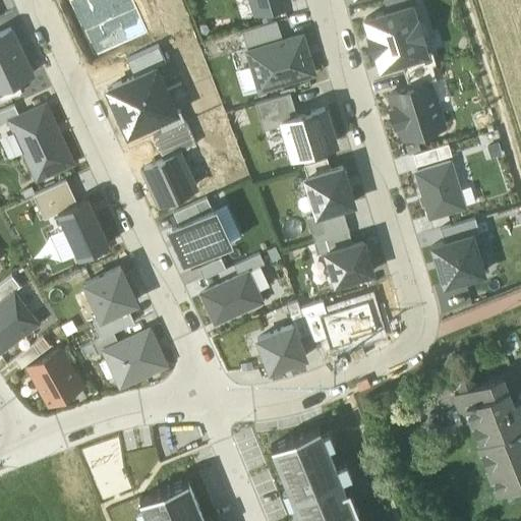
[(80,0),(69,5),(83,36),(124,17),(116,0),(80,0)]
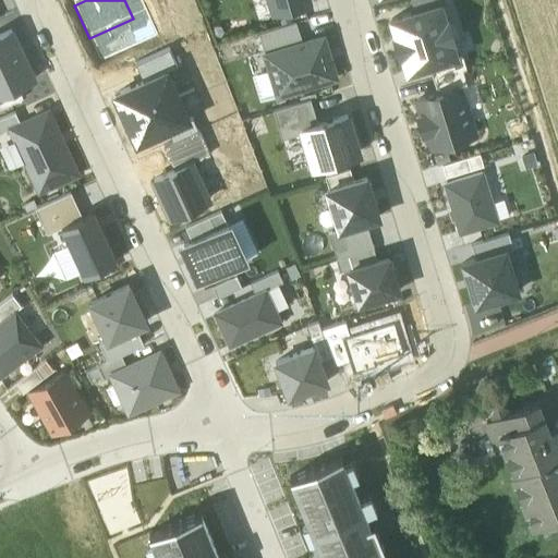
[(251,0),(257,19),(275,13),(269,0),(251,0)]
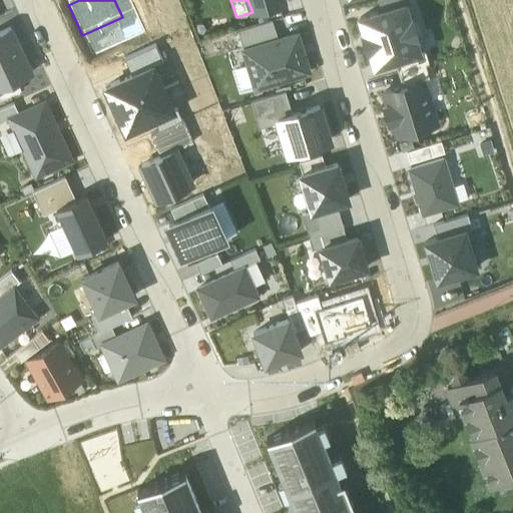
[(247,0),(252,12),(284,2),(282,0),(247,0)]
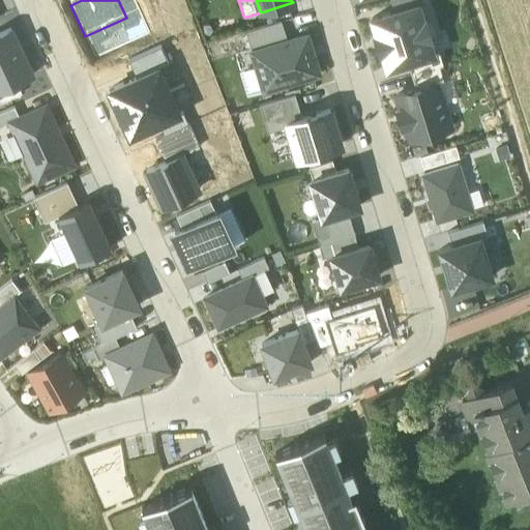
[(390,0),(393,10),(417,3),(417,4),(421,3),(420,0),(390,0)]
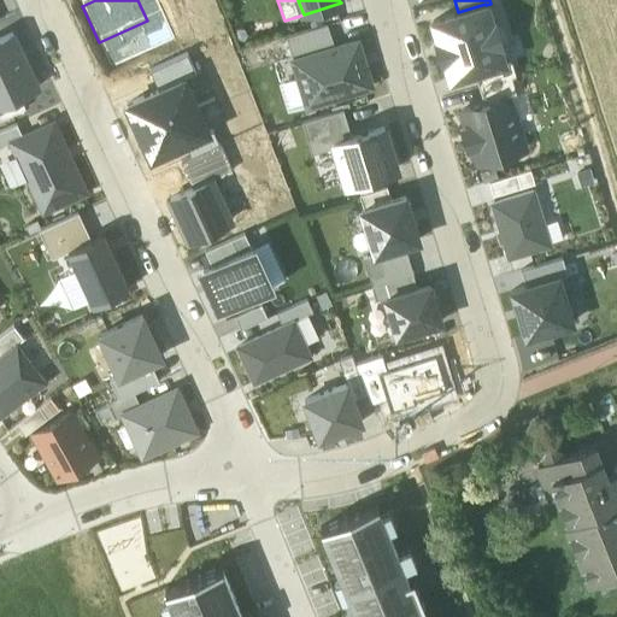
[(458,12),(433,19),(438,39),(435,40),(441,60),(445,59),(450,77),(474,70),(504,62),(503,60),(498,43),(501,42),(495,21),(492,22),(486,5),(486,4),(458,12)]
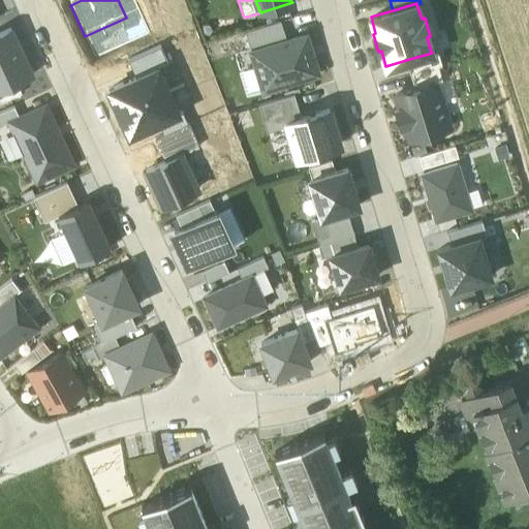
[(137,41),(126,18),(85,36),(96,60),(126,47),(137,41)]
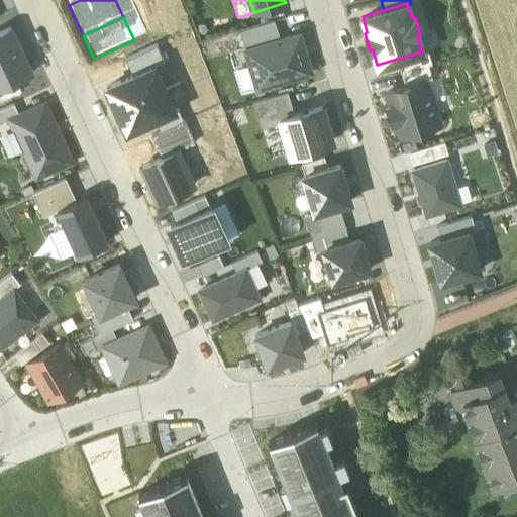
[(240,30),(245,49),(280,39),(275,20),(240,30)]
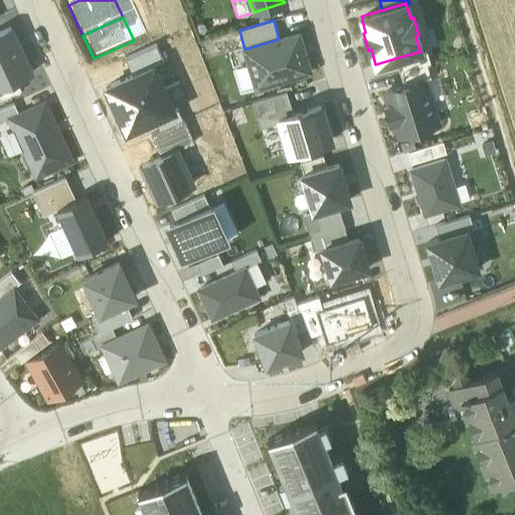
[(10,27),(0,31),(0,87),(16,79),(30,72),(10,27)]
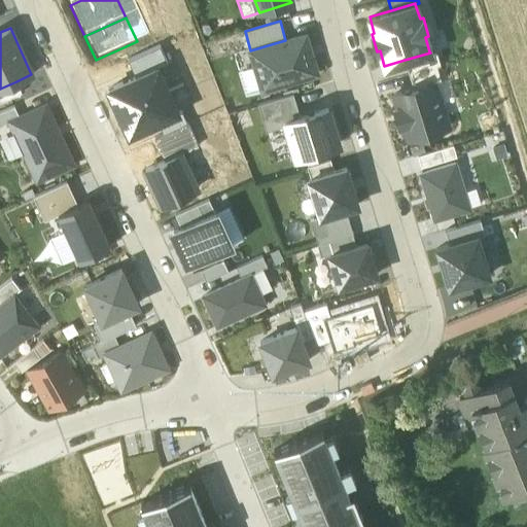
[(160,31),(137,41),(126,46),(132,58),(160,44),(165,42),(160,31)]
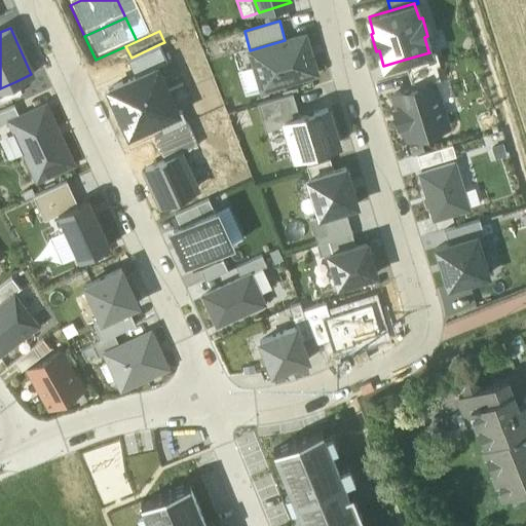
[(304,34),(285,40),(250,50),(255,70),(261,90),(316,73),(304,34)]
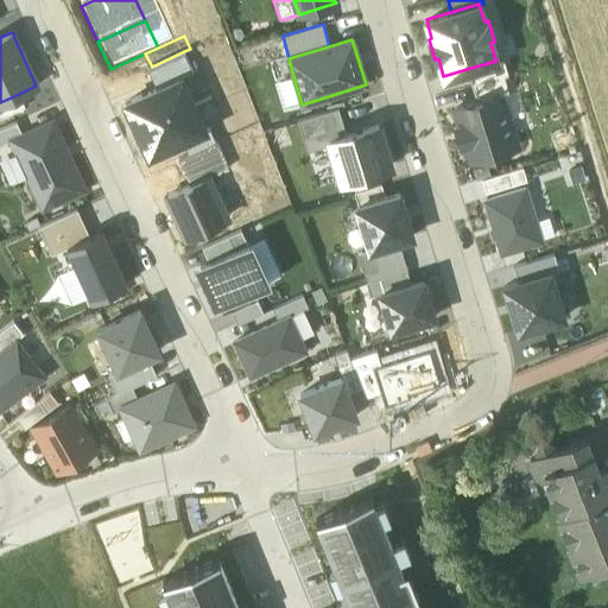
[(147,68),(156,88),(181,76),(192,71),(184,51),(152,67),(147,68)]
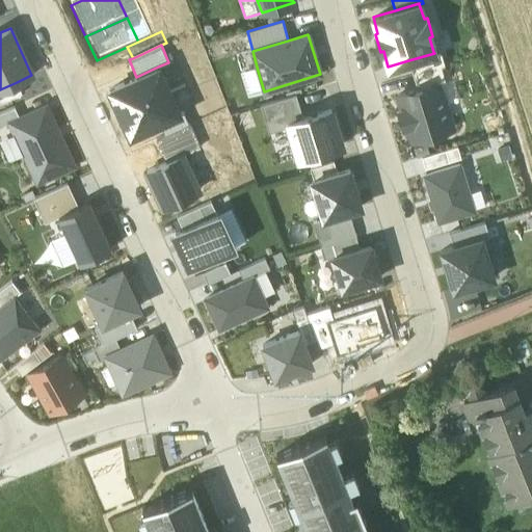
[(408,60),(413,75),(441,67),(445,64),(440,50),(433,52),(434,53),(408,60)]
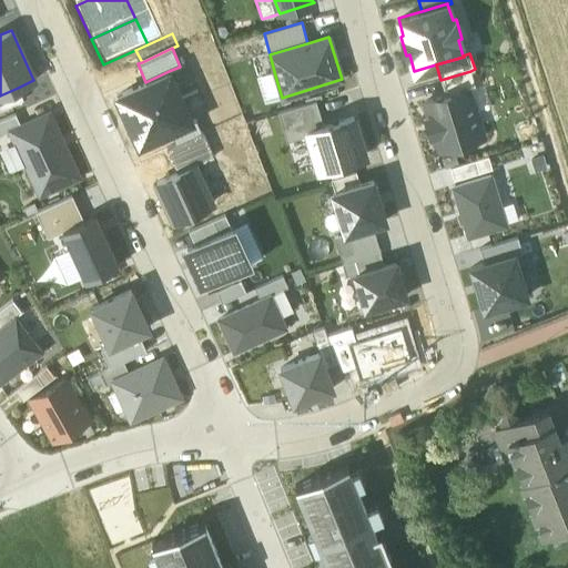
[(145,82),(117,95),(139,145),(170,131),(192,121),(169,71),(145,82)]
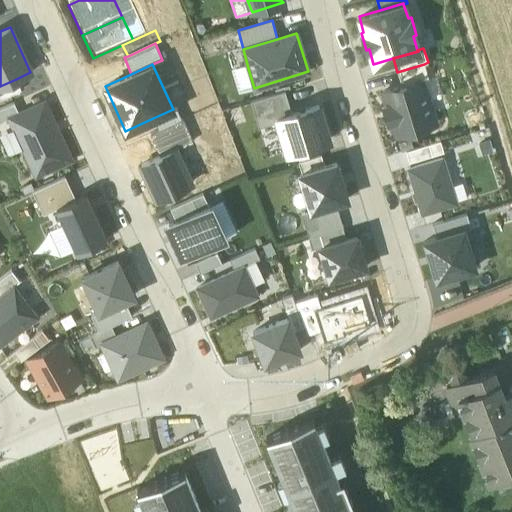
[(397,72),(401,85),(421,79),(428,77),(428,76),(424,64),(397,72)]
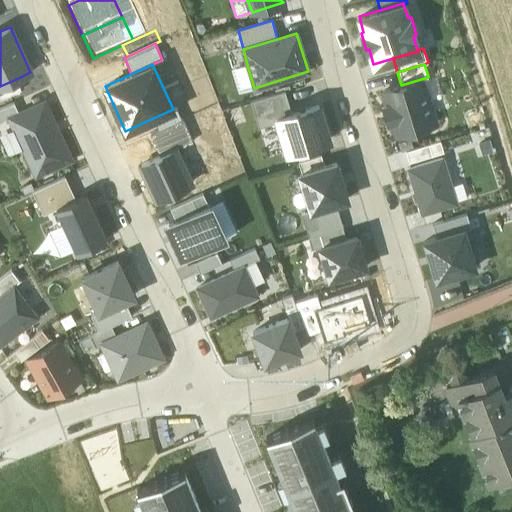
[(254,88),(248,68),(232,73),(238,93),(254,88)]
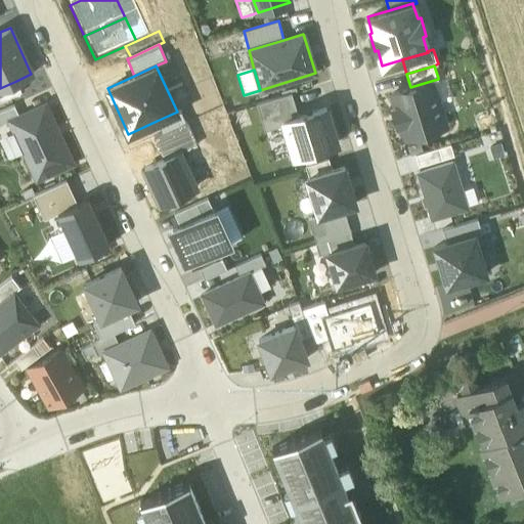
[(431,81),(437,100),(451,96),(445,75),(438,78),(438,79),(431,81)]
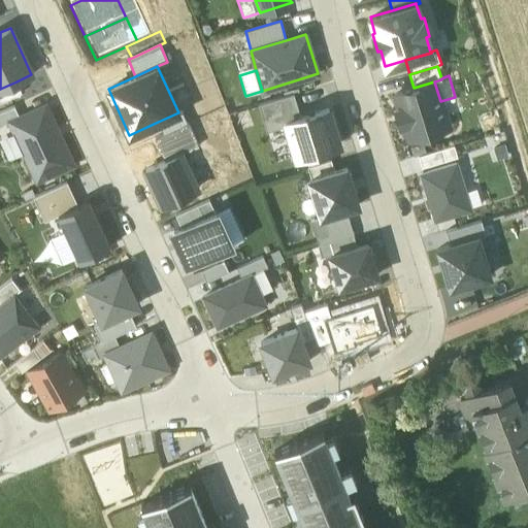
[(17,81),(0,89),(0,102),(21,93),(17,81)]
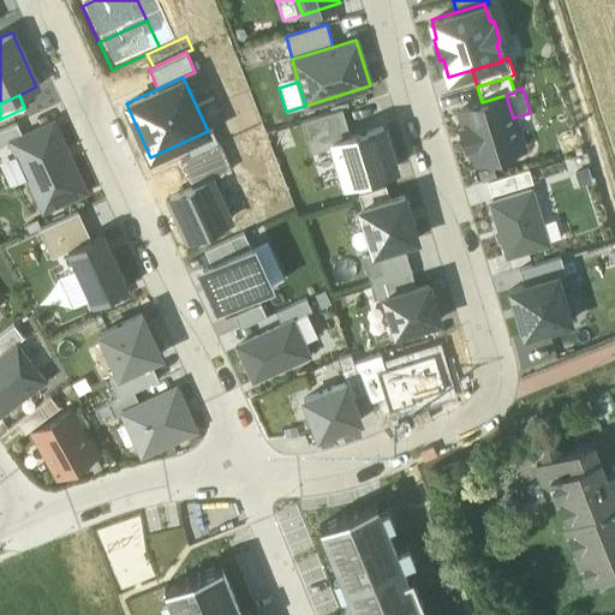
[(471,145),(476,162),(523,148),(513,118),(506,95),(482,102),(460,109),(465,126),(460,127),(466,147),(471,145)]
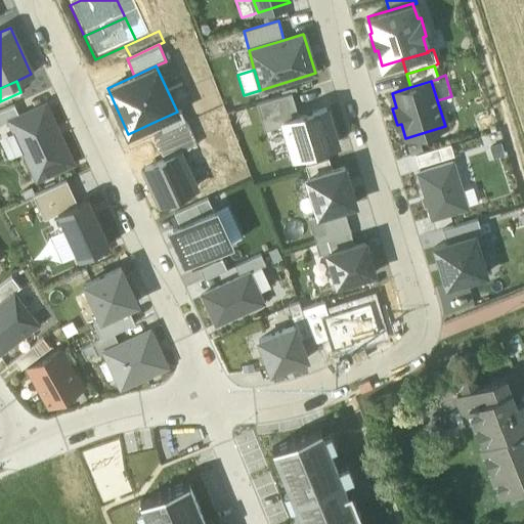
[(291,93),(256,103),(264,131),(285,125),(282,121),(298,117),(291,93)]
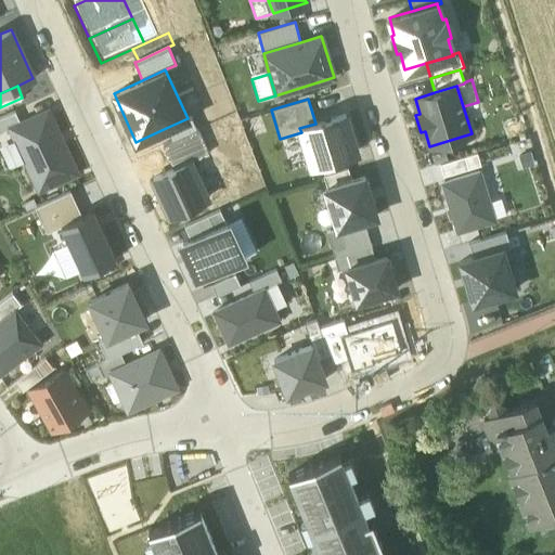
[(20,123),(10,128),(39,191),(76,173),(48,111),(20,123)]
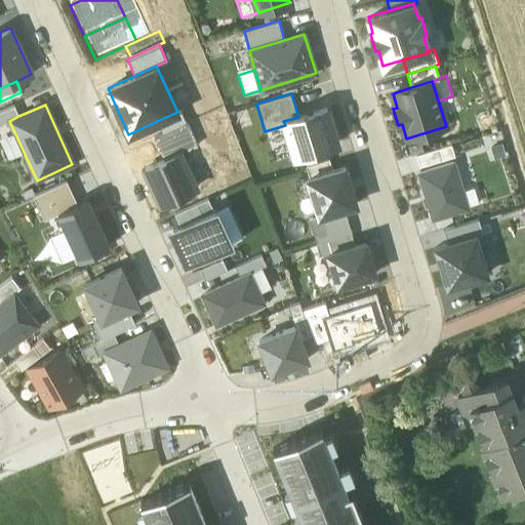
[(13,106),(0,111),(0,124),(9,121),(18,116),(13,106)]
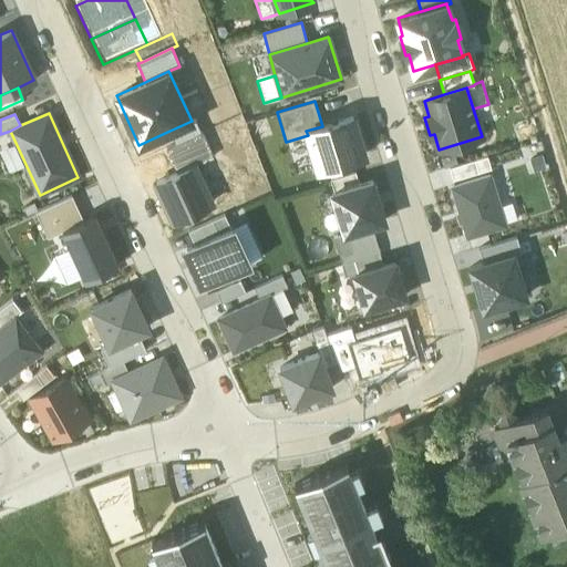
[(308,135),(318,169),(364,155),(352,117),(322,126),(306,131),(308,135)]
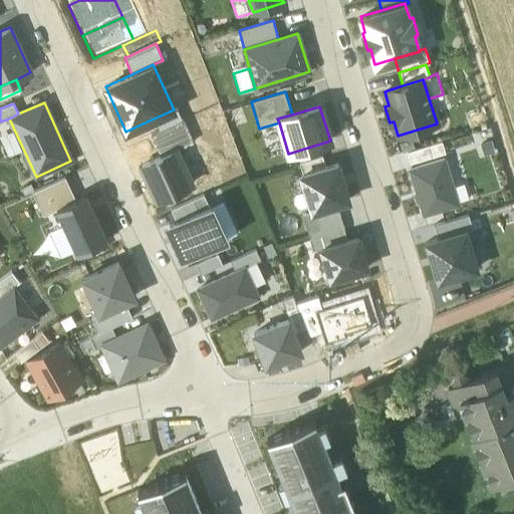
[(154,118),(159,131),(182,119),(177,107),(174,109),(154,118)]
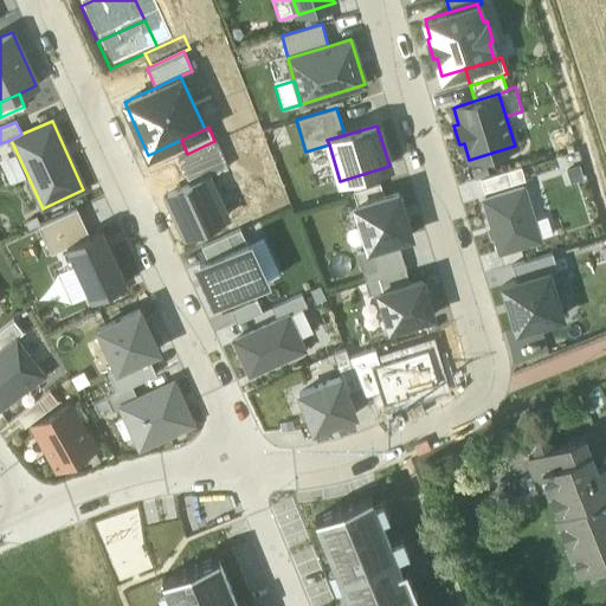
[(187,154),(178,158),(189,184),(207,175),(227,166),(217,141),(214,141),(187,154)]
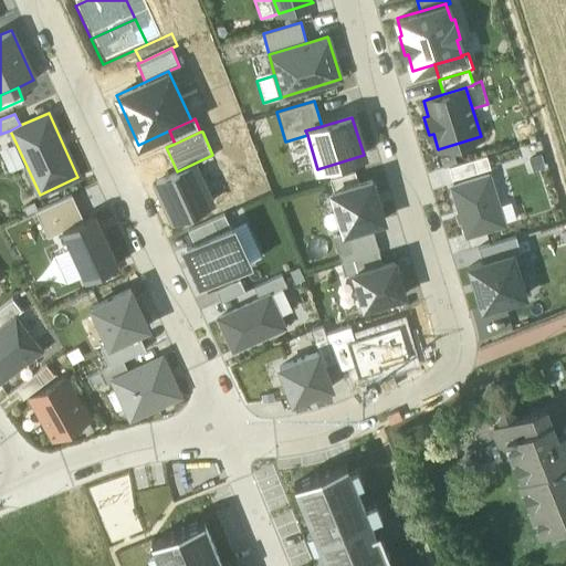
[(486,156),(448,167),(452,180),(490,168),(486,156)]
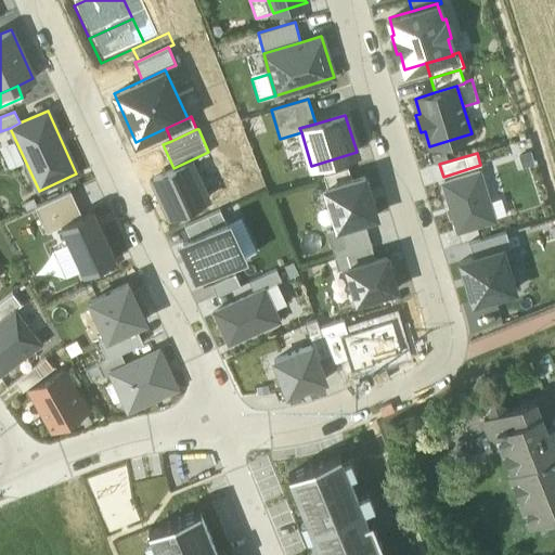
[(173,168),(153,178),(169,215),(207,198),(190,160),(173,168)]
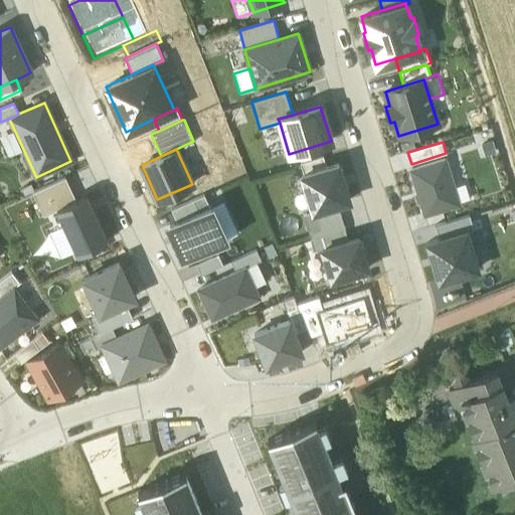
[(300,163),(303,175),(326,168),(323,156),(300,163)]
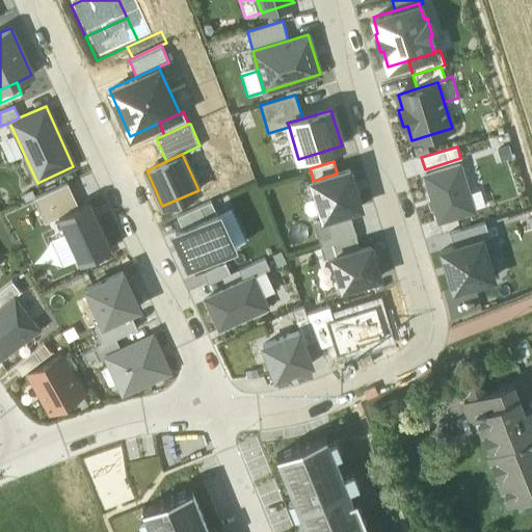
[(459,165),(425,176),(439,221),(473,211),(473,209),(468,193),(459,165)]
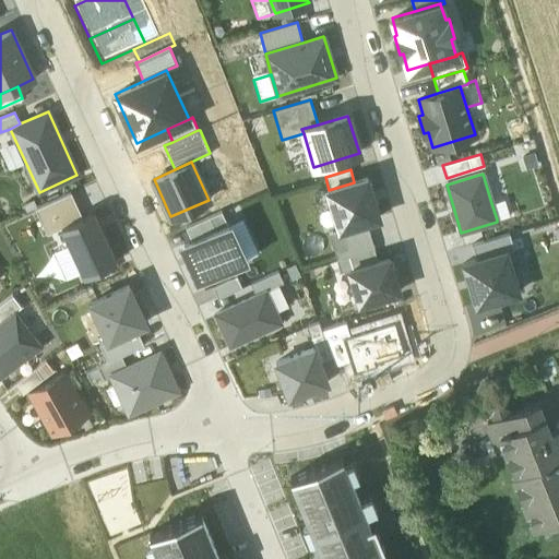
[(329,190),(326,190),(340,230),(366,222),(379,217),(367,178),(354,182),(329,190)]
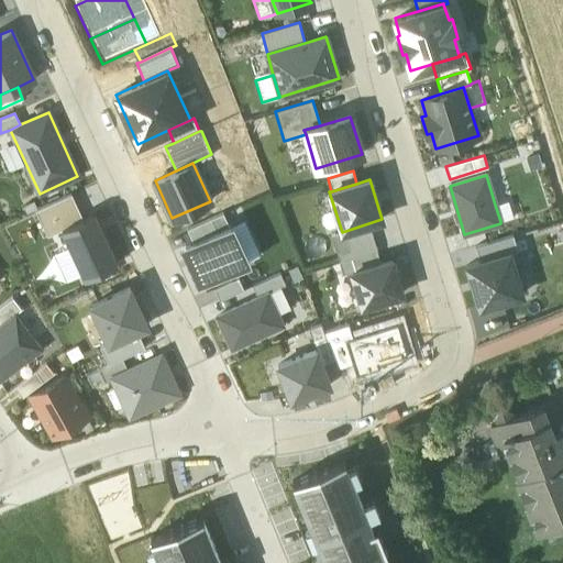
[(47,236),(62,230),(62,228),(83,219),(72,194),(35,210),(47,236)]
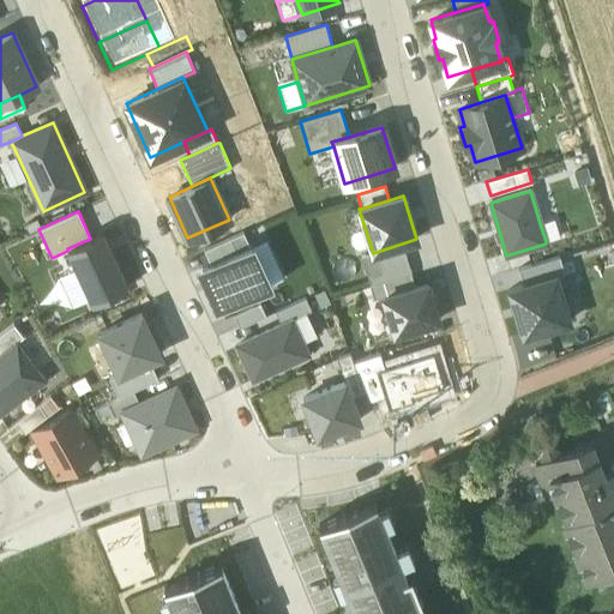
[(540,223),(546,241),(559,236),(553,218),(540,223)]
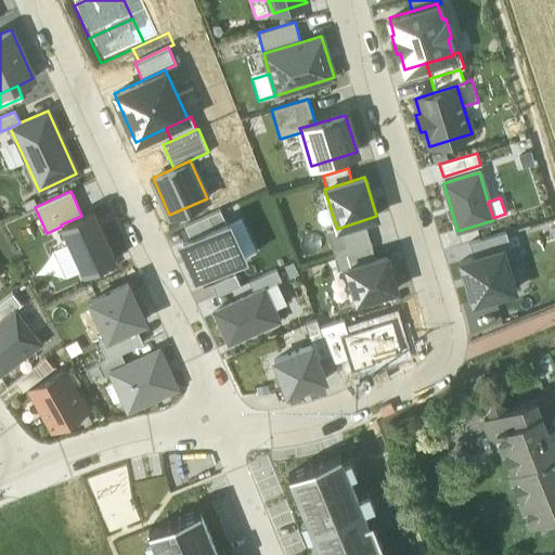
[(184,226),(190,240),(226,223),(219,209),(184,226)]
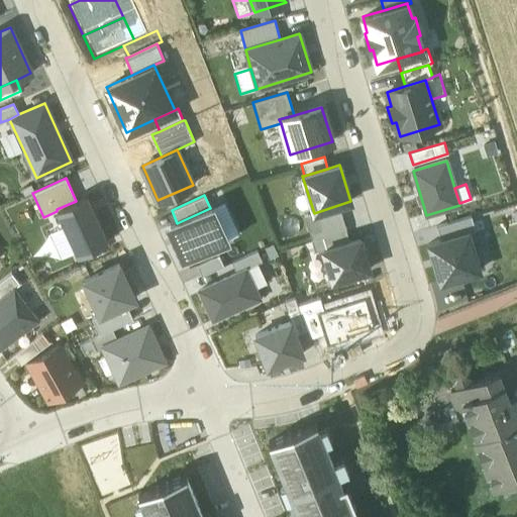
[(87,196),(83,197),(91,213),(94,212),(87,196)]
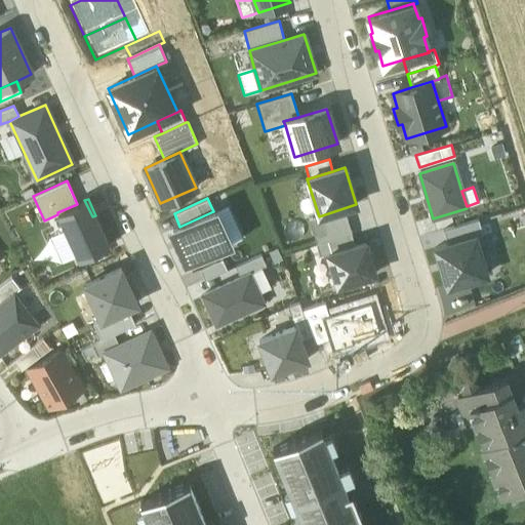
[(110,245),(95,215),(92,216),(84,200),(77,204),(57,212),(57,214),(65,230),(77,256),(78,259),(110,245)]
